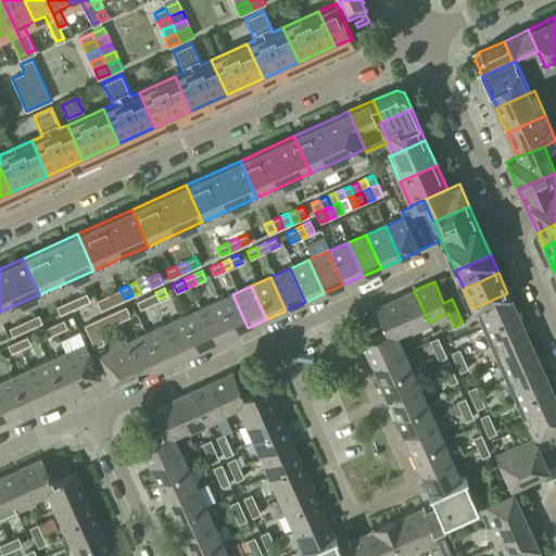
[(119,289),(112,292),(116,302),(125,299),(119,289)]
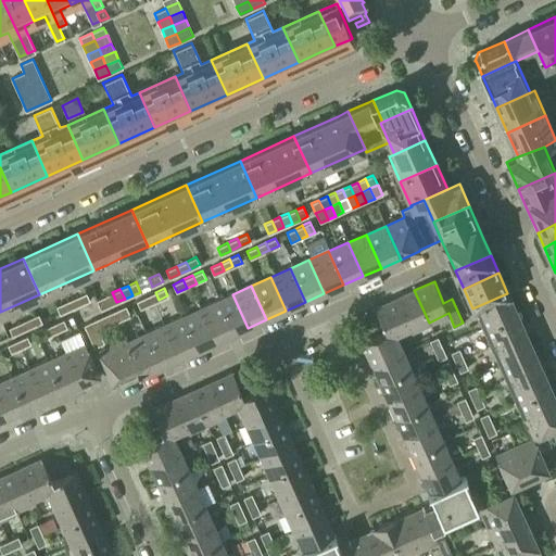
[(429,323),(414,290),(394,299),(407,328),(408,329),(409,328),(411,330),(429,323)]
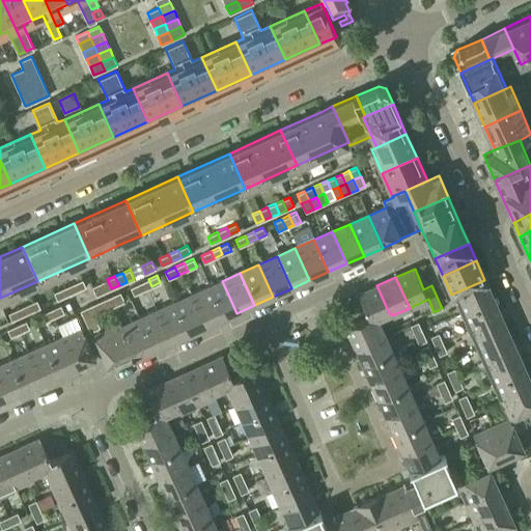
[(86,287),(82,279),(73,283),(77,291),(86,287)]
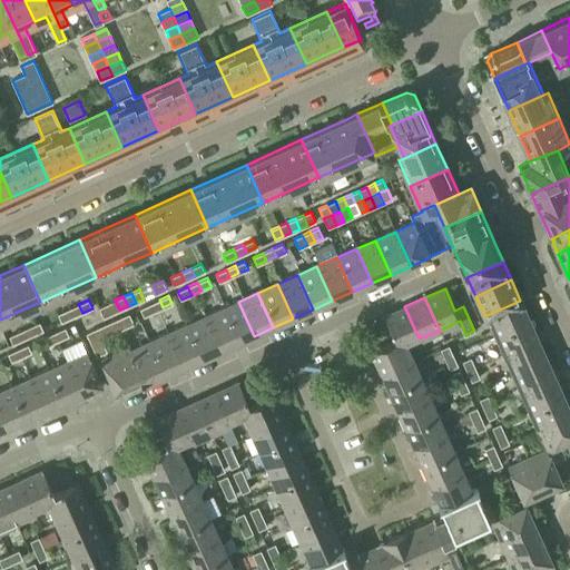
[(115,300),(107,303),(111,314),(119,310),(115,300)]
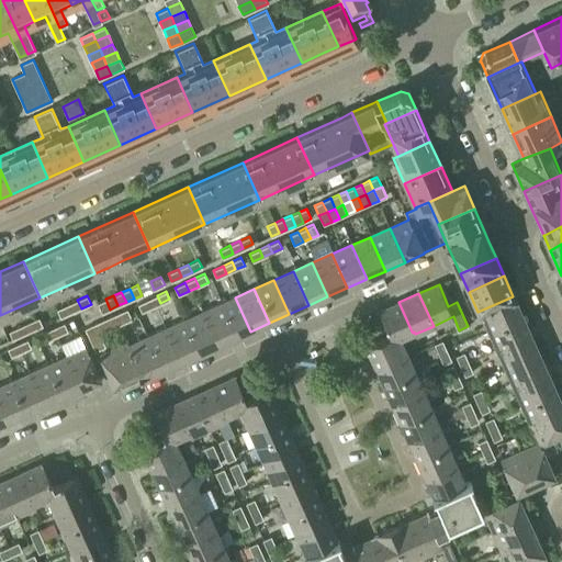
[(150,307),(160,303),(157,295),(147,300),(150,307)]
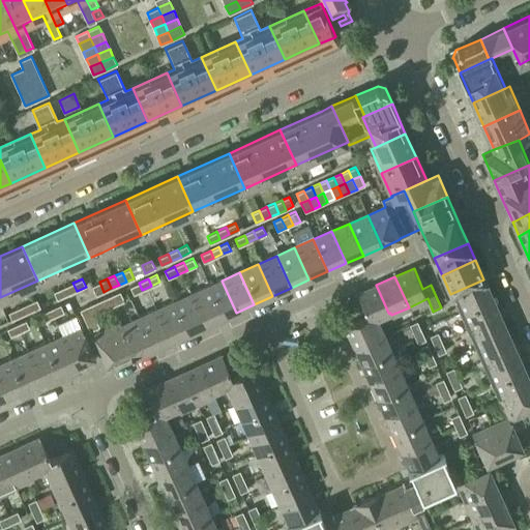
[(492,297),(483,280),(450,294),(450,295),(452,294),(460,311),(492,297)]
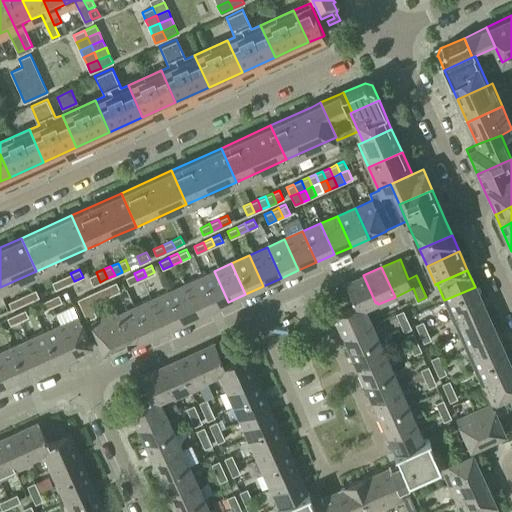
[(210,310),(228,302),(214,271),(196,279),(210,310)]
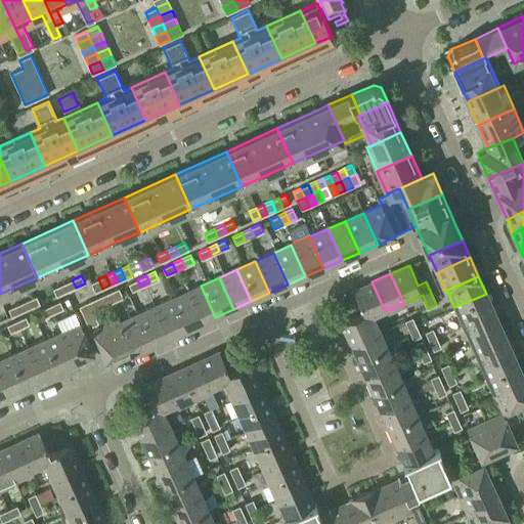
[(98,278),(91,282),(95,292),(102,289),(98,278)]
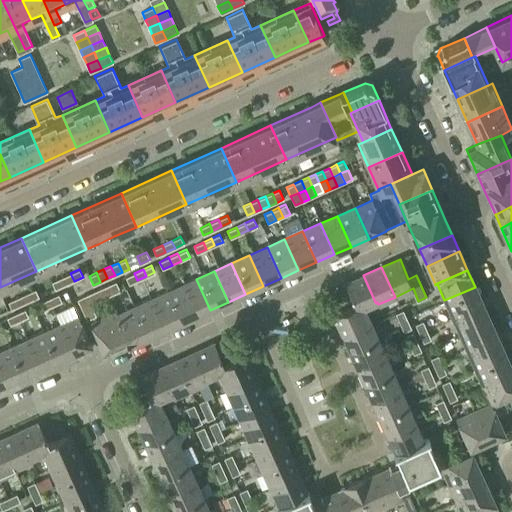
[(64,285),(74,281),(70,273),(61,277),(64,285)]
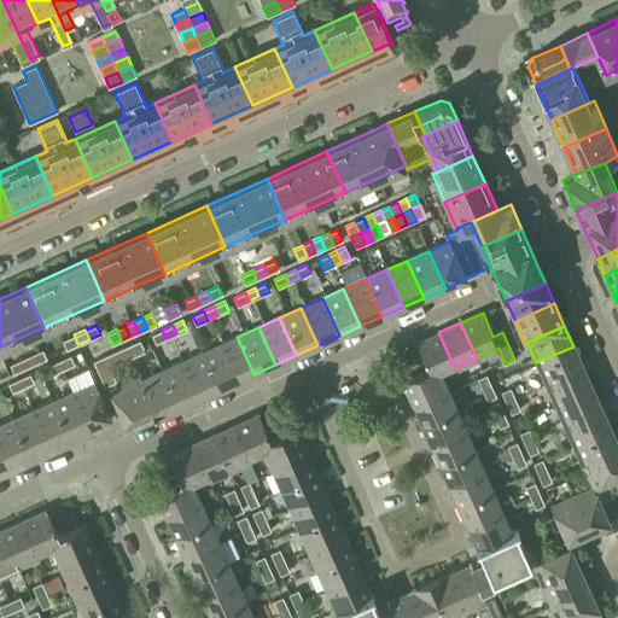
[(156,343),(165,338),(162,330),(151,334),(156,343)]
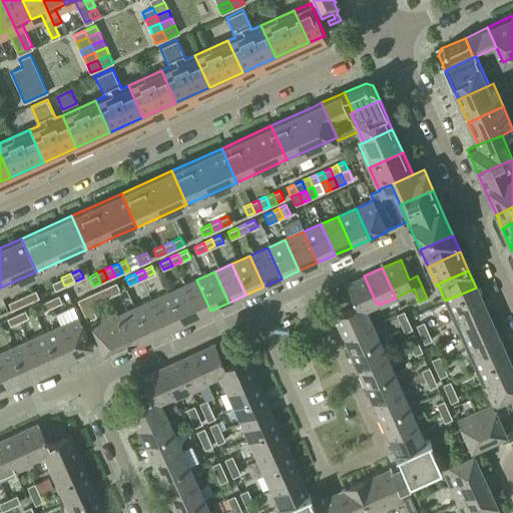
[(377,304),(376,303),(364,276),(346,284),(356,307),(364,309),(377,304)]
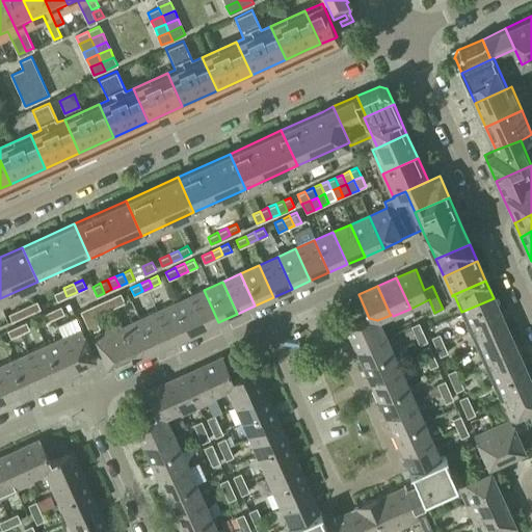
[(57,300),(67,296),(63,288),(54,293),(57,300)]
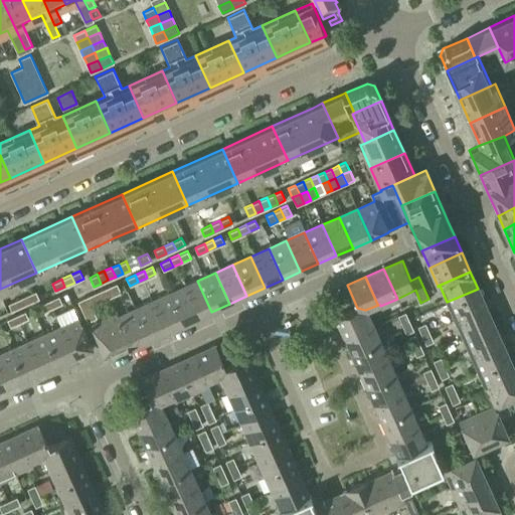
[(193,320),(211,312),(197,281),(179,289),(193,320)]
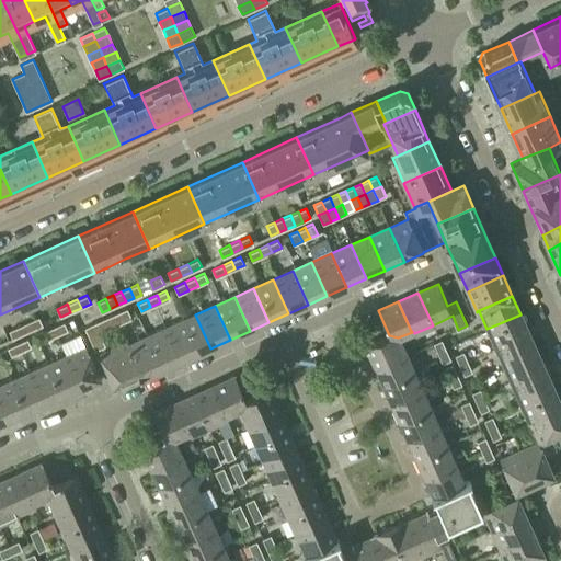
[(126,308),(118,312),(123,322),(130,319),(126,308)]
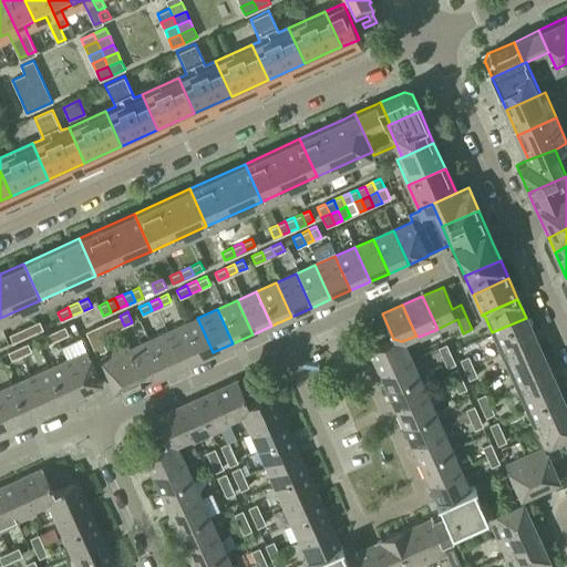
[(120,316),(112,319),(116,329),(124,326),(120,316)]
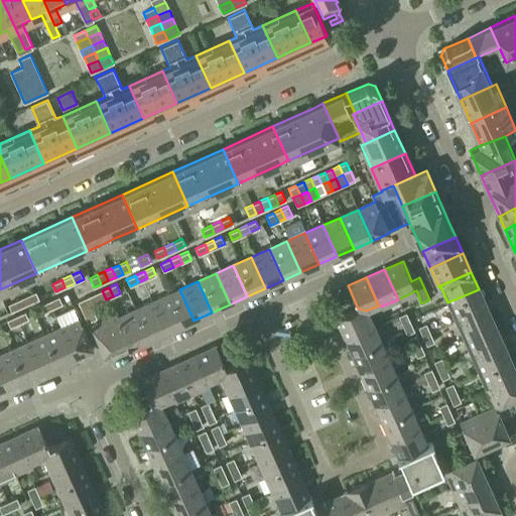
[(176,329),(194,320),(179,289),(162,297),(176,329)]
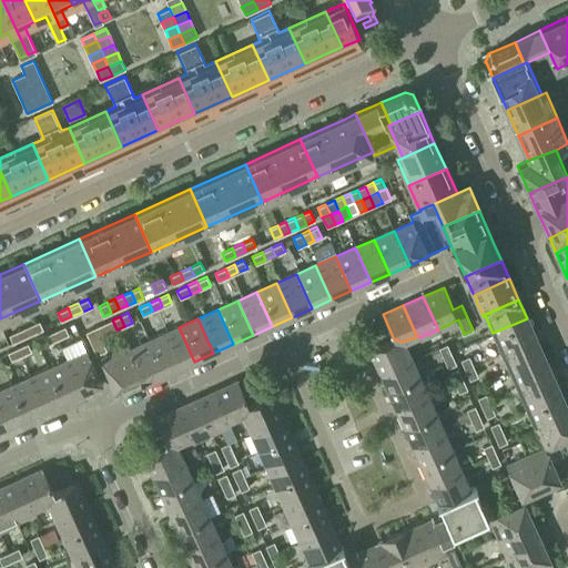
[(536,337),(527,318),(493,333),(501,352),(536,337)]
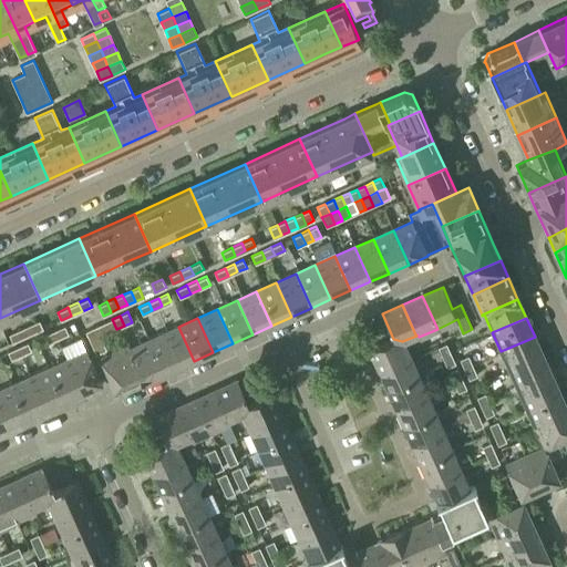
[(112,319),(103,322),(109,333),(116,329),(112,319)]
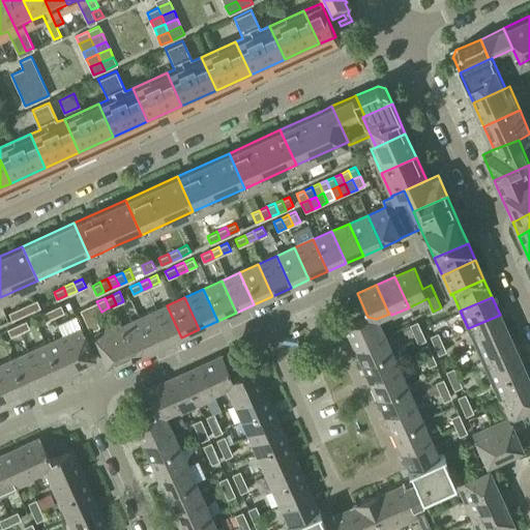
[(40,306),(37,299),(28,303),(32,311),(40,306)]
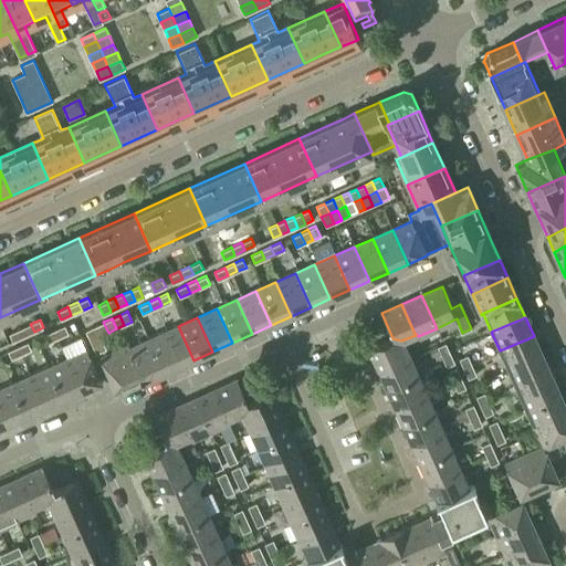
[(103,322),(95,326),(98,334),(100,336),(108,333),(103,322)]
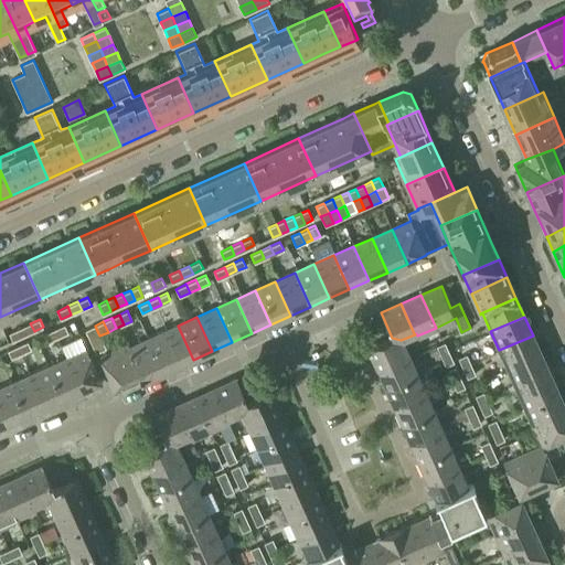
[(24,334),(34,331),(30,323),(21,328),(24,334)]
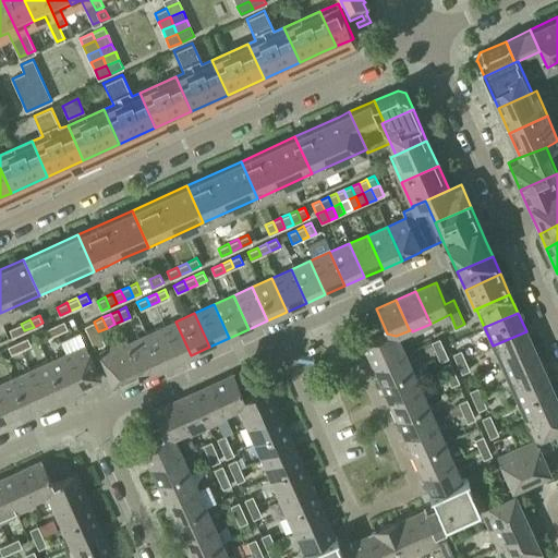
[(68,329),(63,320),(53,325),(58,334),(68,329)]
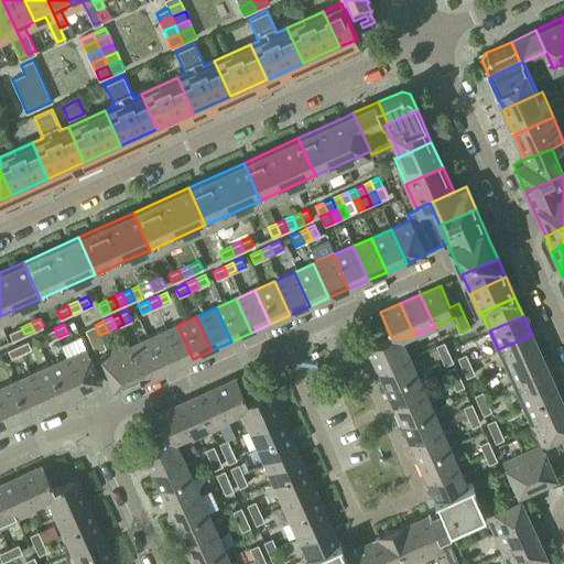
[(95,325),(85,329),(88,337),(98,333),(95,325)]
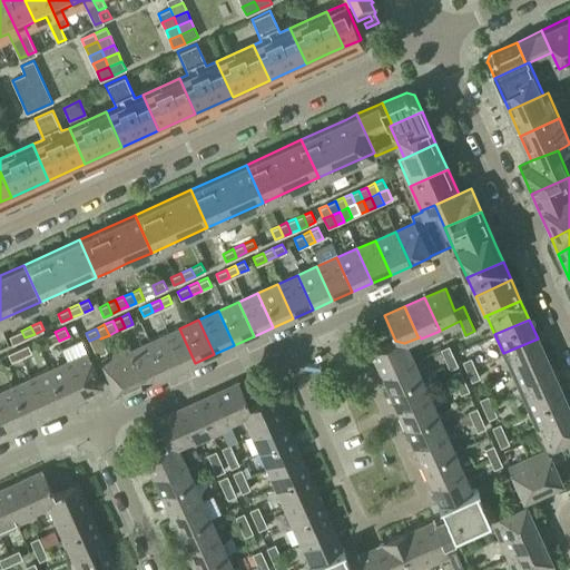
[(175,372),(195,363),(179,328),(159,337),(175,372)]
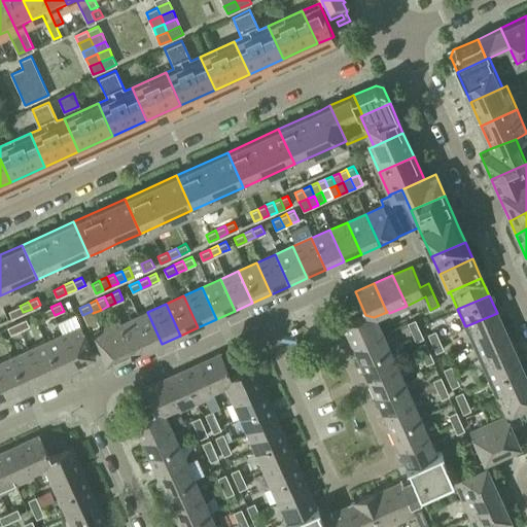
[(23,312),(20,306),(11,309),(14,316),(23,312)]
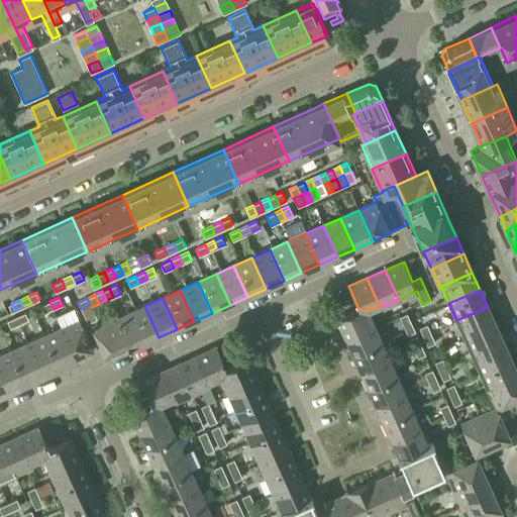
[(44,313),(54,309),(49,301),(40,305),(44,313)]
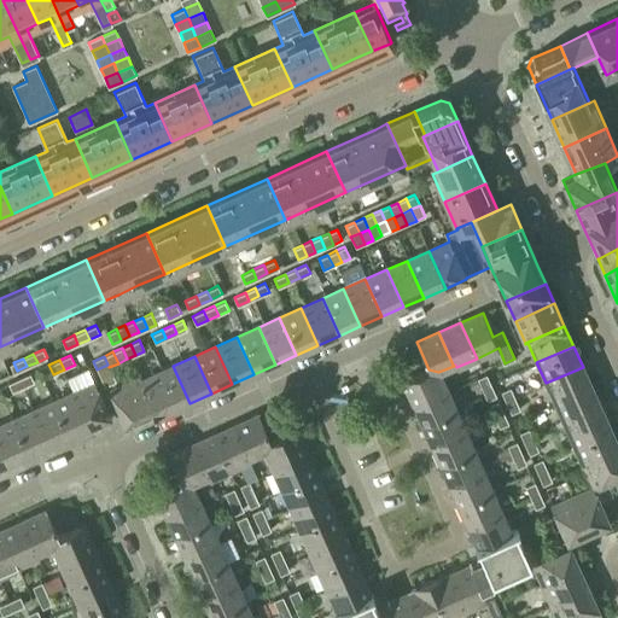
[(108,365),(97,369),(100,378),(111,373),(109,367),(108,365)]
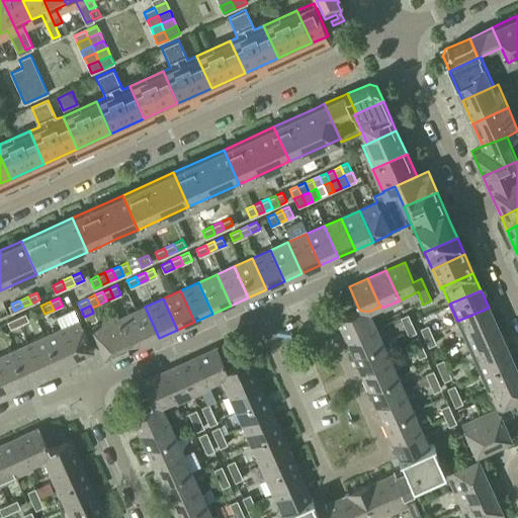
[(145,307),(127,315),(141,346),(159,338),(145,307)]
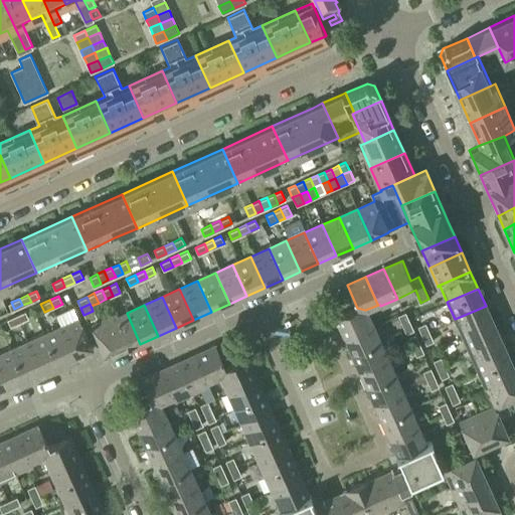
[(463,336),(493,323),(486,306),(455,319),(463,336)]
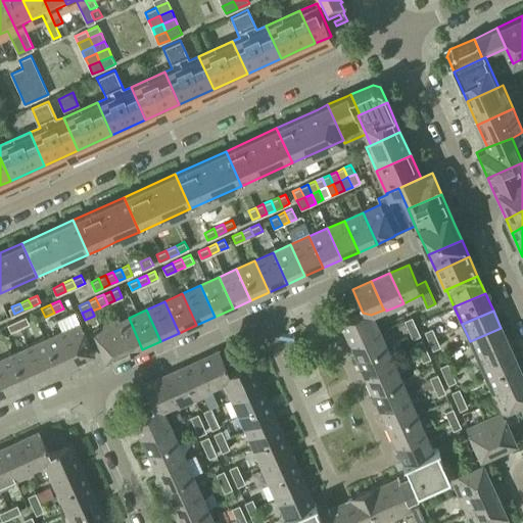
[(341,323),(357,357),(386,343),(379,329),(377,329),(371,315),(363,313),(341,323)]
